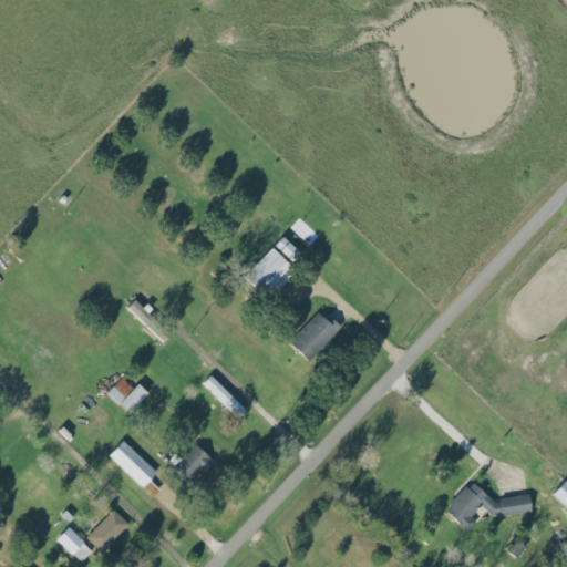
[(275,245),(291,261),(299,253),(284,236),(275,245)]
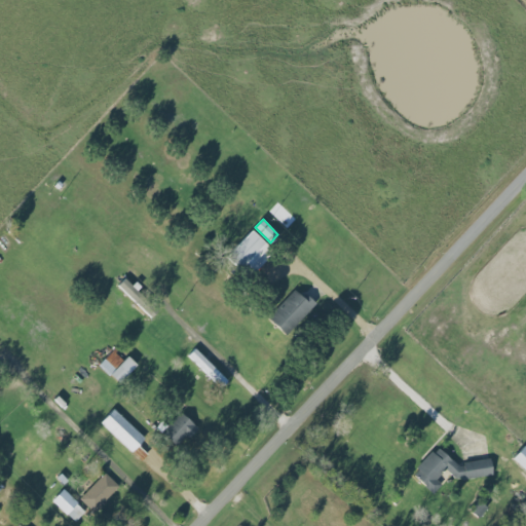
[(274,250),(253,230),(231,253),(253,273),(274,250)]
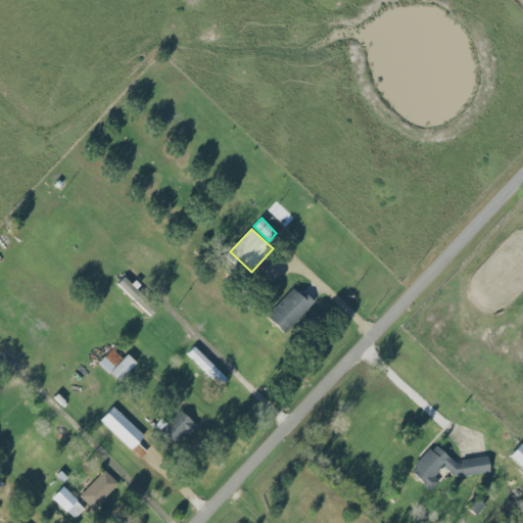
[(149,317),(156,310),(126,277),(117,283),(149,317)]
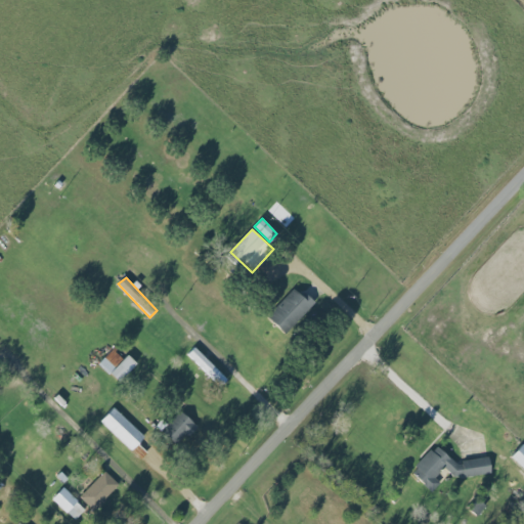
[(268,318),(289,334),(313,300),(305,294),(303,296),(292,287),(268,318)]
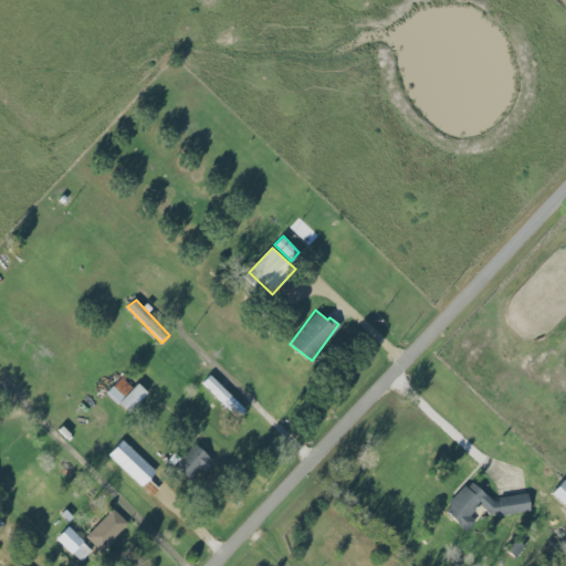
[(241,405),(210,375),(202,383),(234,411),(241,405)]
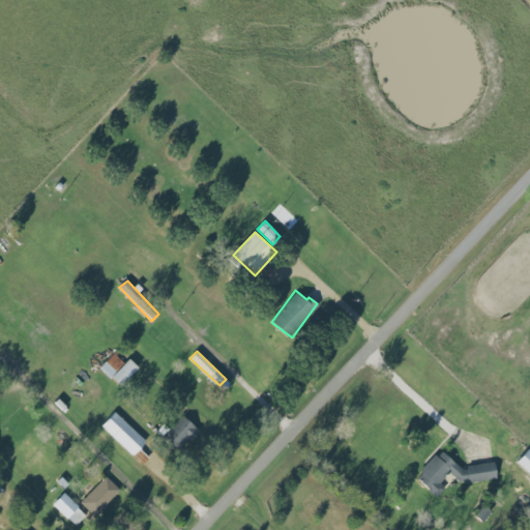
[(129,358),(124,363),(114,353),(99,367),(120,386),(139,367),(129,358)]
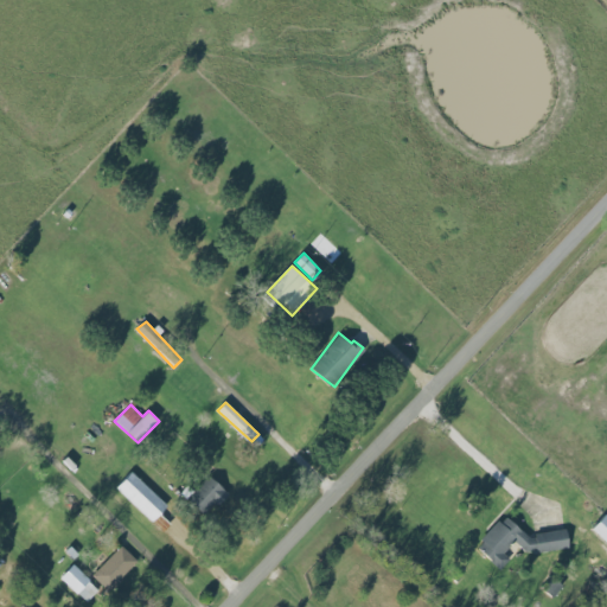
[(116,489),(153,522),(168,505),(132,472),(116,489)]
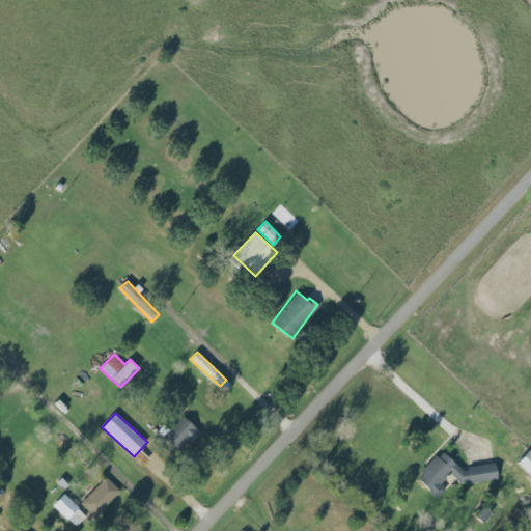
[(180,452),(199,431),(183,416),(164,437),(180,452)]
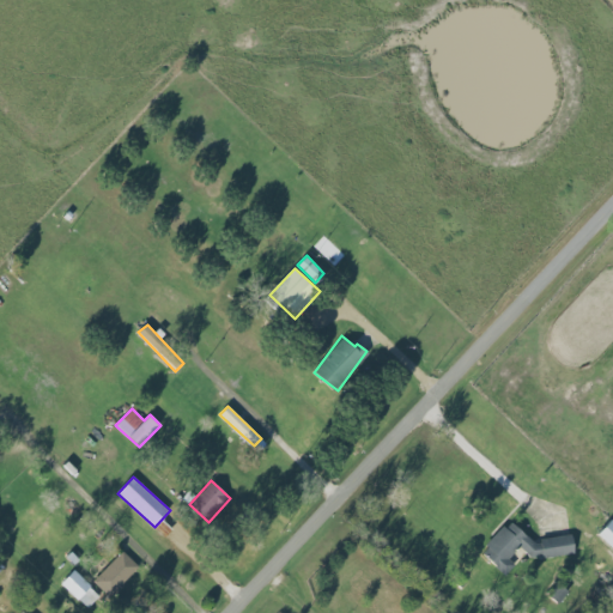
[(599,534),(612,547),(612,519),(599,534)]
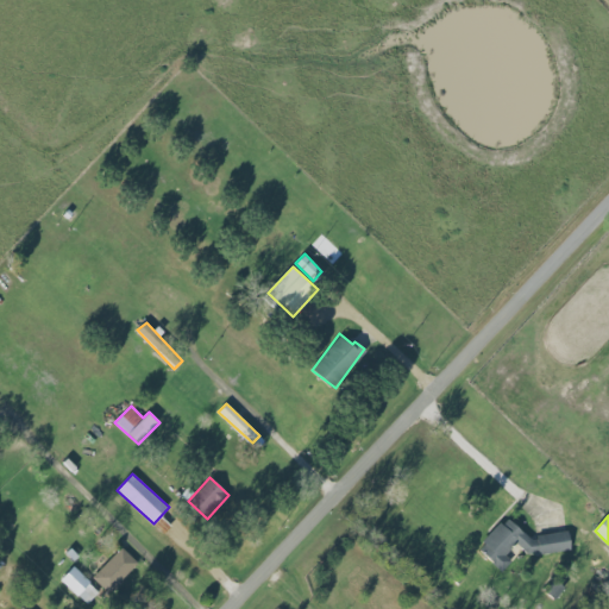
[(571,550),(569,531),(539,534),(534,540),(512,521),(500,522),(482,542),(484,554),(502,571),(509,564),(508,553),(515,542),(529,554),(571,550)]
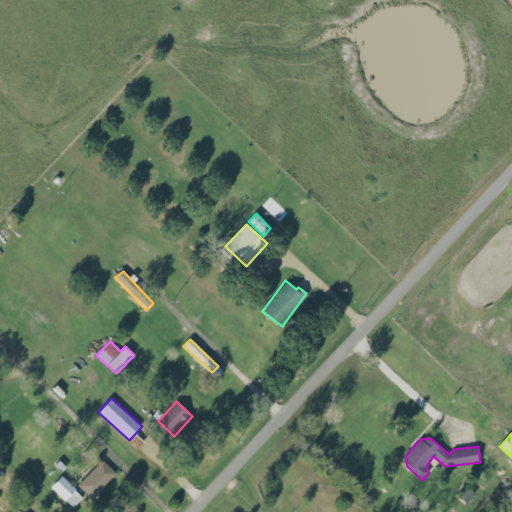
[(116,473),(102,460),(77,486),(91,499),(116,473)]
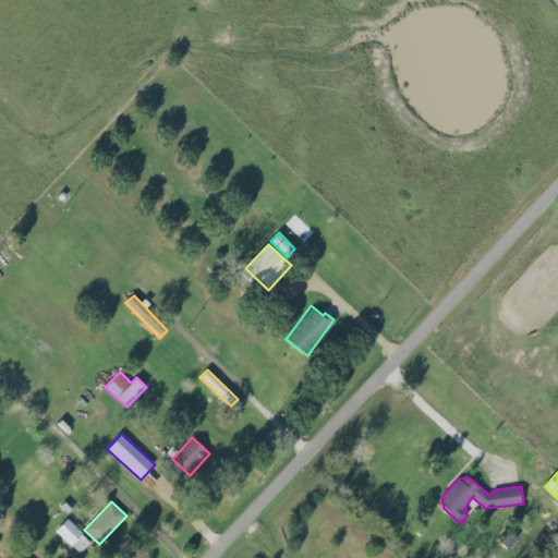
[(56,532),(80,554),(91,542),(67,520),(56,532)]
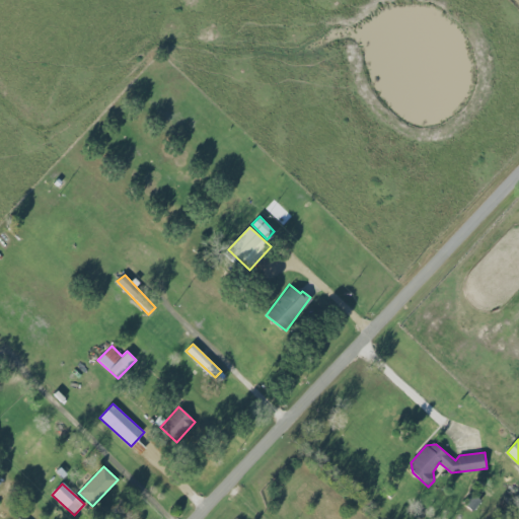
All buildings are outlined.
